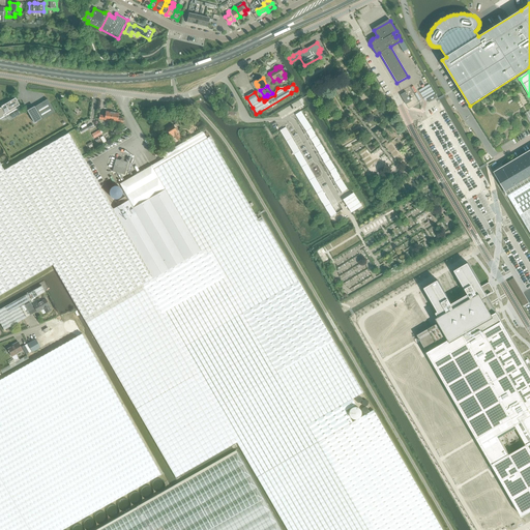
[(406,105),(412,101),(406,92),(401,95),(402,97),(403,97),(406,101),(405,102),(406,105)]
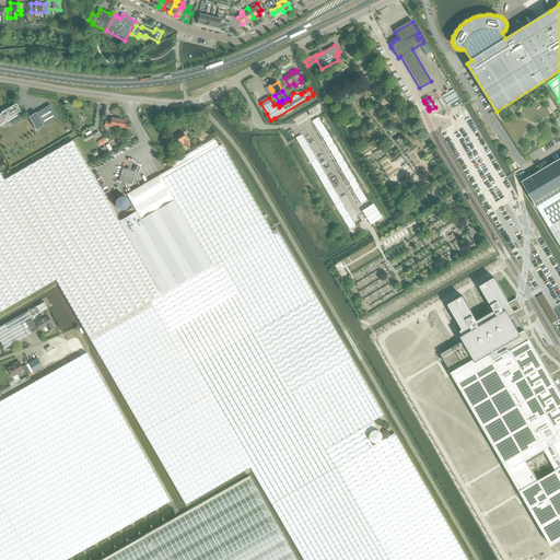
[(0,125),(0,126),(21,114),(14,105),(1,113),(2,113),(0,114),(0,125)]
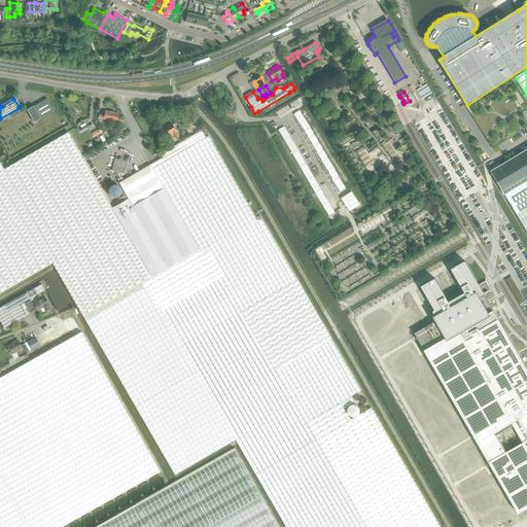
[(47,99),(46,99),(30,108),(31,109),(29,110),(28,109),(27,110),(34,123),(35,121),(36,120),(36,121),(55,111),(47,99)]
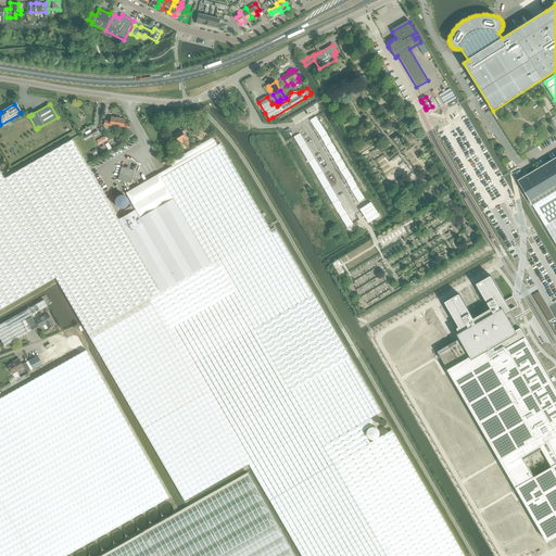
[(104,126),(117,127),(118,118),(111,117),(110,122),(104,121),(104,126)]
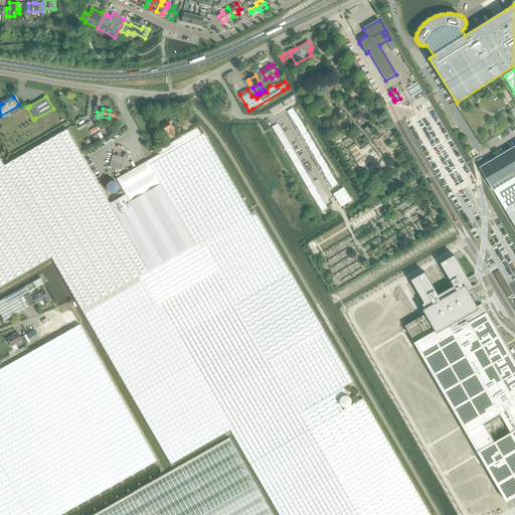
[(116,111),(110,110),(109,118),(120,120),(121,116),(116,115),(116,111)]
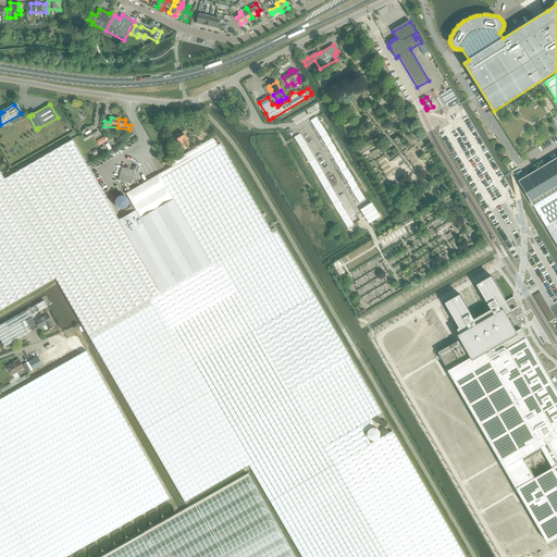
[(96,135),(96,136),(99,134),(98,131),(93,134),(84,137),(85,140),(96,135)]
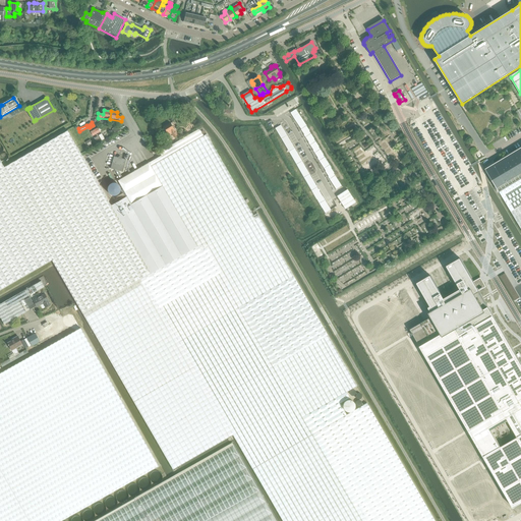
[(174,137),(178,135),(170,123),(167,125),(166,125),(164,126),(164,127),(163,127),(169,136),(172,134),(174,137)]
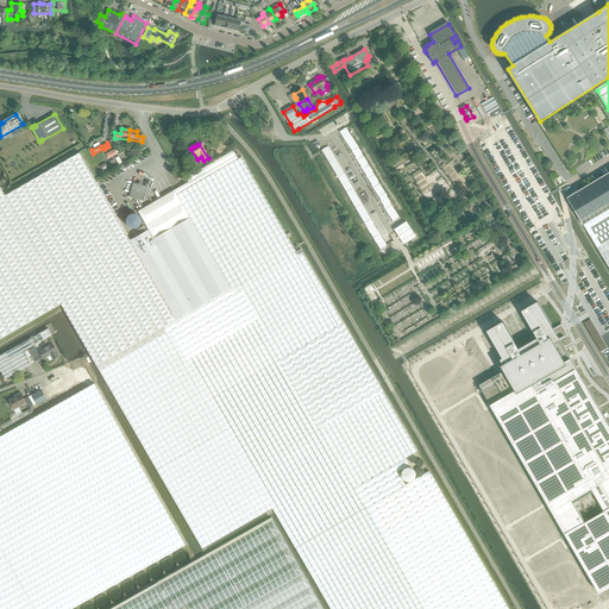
[(322,150),(330,163),(336,159),(328,146),(322,150)]
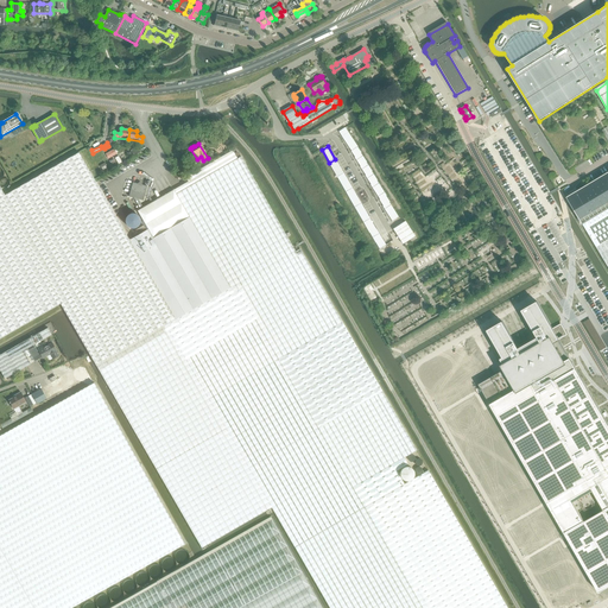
[(114,149),(106,154),(108,159),(116,154),(114,149)]
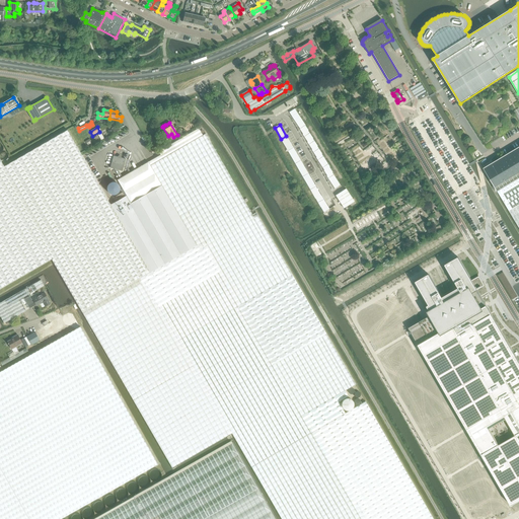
[(0,159),(0,289),(52,260),(172,467),(232,433),(281,518),(433,518),(365,401),(345,414),(339,402),(348,396),(345,390),(356,384),(308,303),(278,249),(256,213),(252,215),(205,134),(203,135),(199,129),(158,151),(161,155),(148,162),(197,245),(172,260),(150,273),(110,205),(67,130),(4,166),(0,159)]
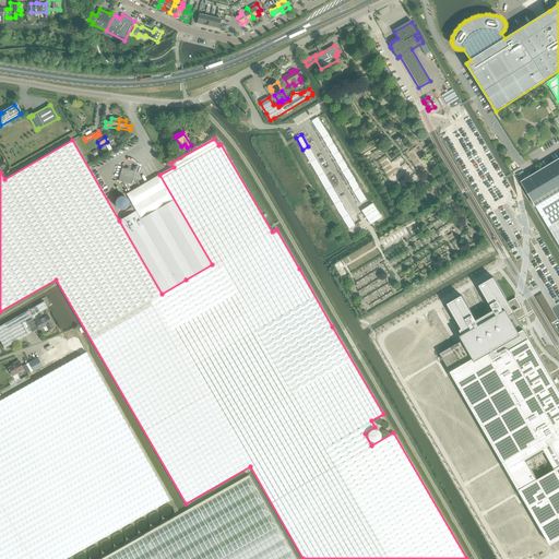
[(558,158),(521,181),(535,205),(558,191),(558,158)]
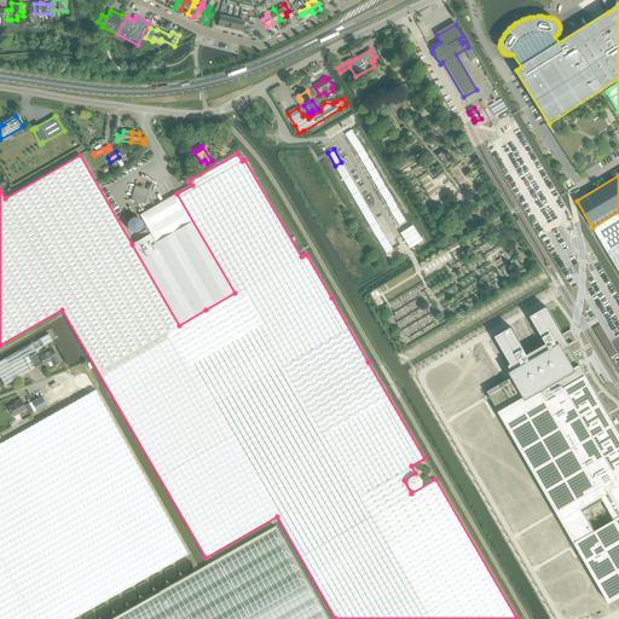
[(136,186),(132,201),(137,202),(142,203),(146,204),(150,190),(145,189),(140,187),(136,186)]
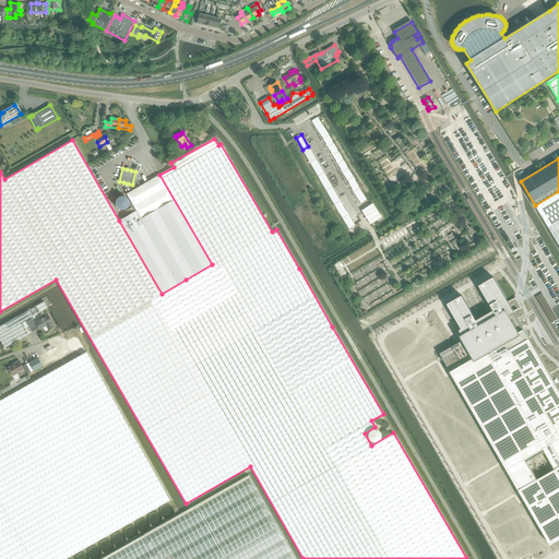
[(135,211),(119,221),(162,294),(186,280),(212,264),(159,175),(132,191),(128,183),(123,182),(129,192),(127,193),(135,211)]
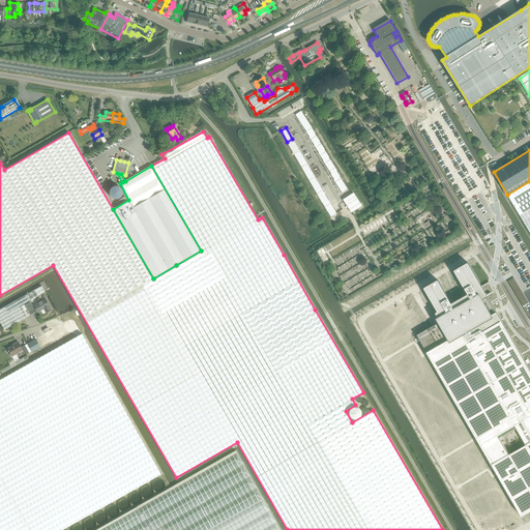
[(529,181),(507,195),(529,232),(529,181)]
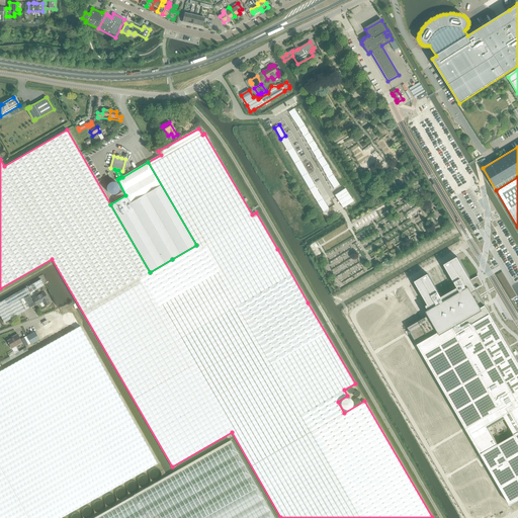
[(343,208),(353,201),(345,188),(335,195),(343,208)]
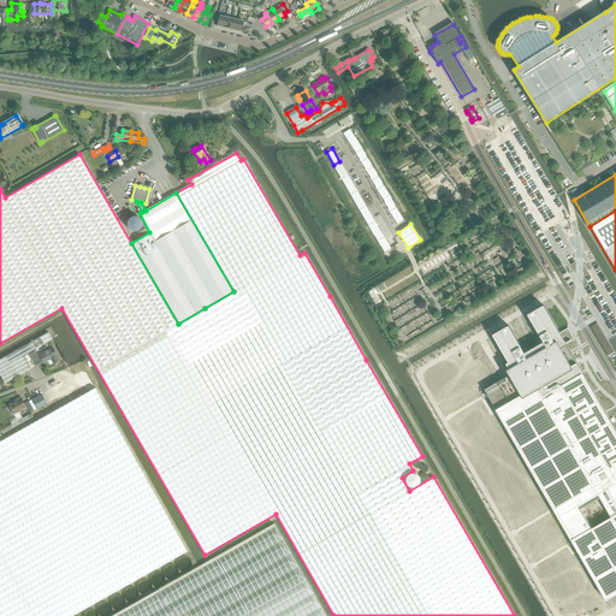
[(513,373),(485,389),(606,600),(615,594),(615,430),(566,343),(570,341),(572,339),(573,338),(573,337),(572,336),(562,332),(561,332),(560,333),(544,306),(543,306),(528,314),(528,315),(544,343),(525,354),(509,326),(508,326),(493,335),(493,336),(509,362),(507,363),(507,365),(513,373)]
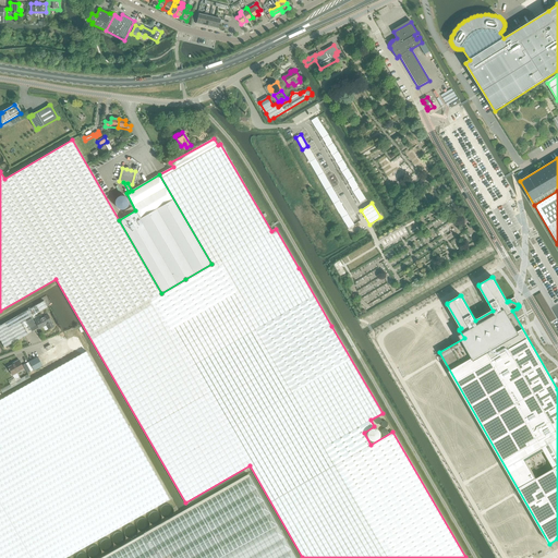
[(44,301),(0,325),(0,339),(4,348),(28,335),(21,322),(25,319),(32,316),(47,307),(44,301)]
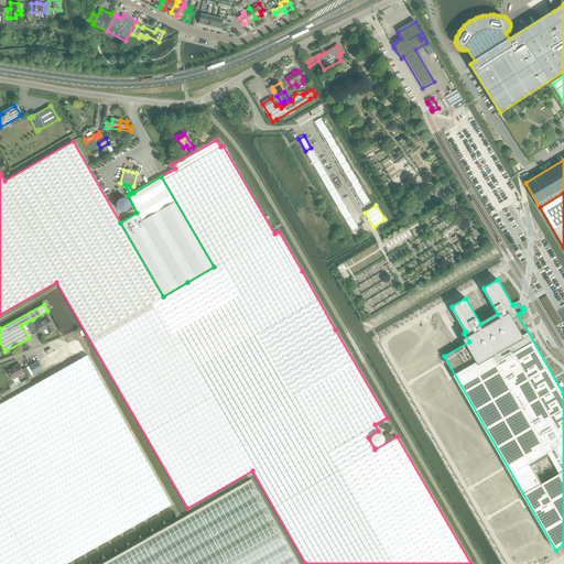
[(32,320),(25,323),(29,328),(32,327),(35,334),(40,332),(40,333),(46,328),(50,334),(54,331),(52,326),(53,326),(49,318),(36,325),(35,326),(32,320)]
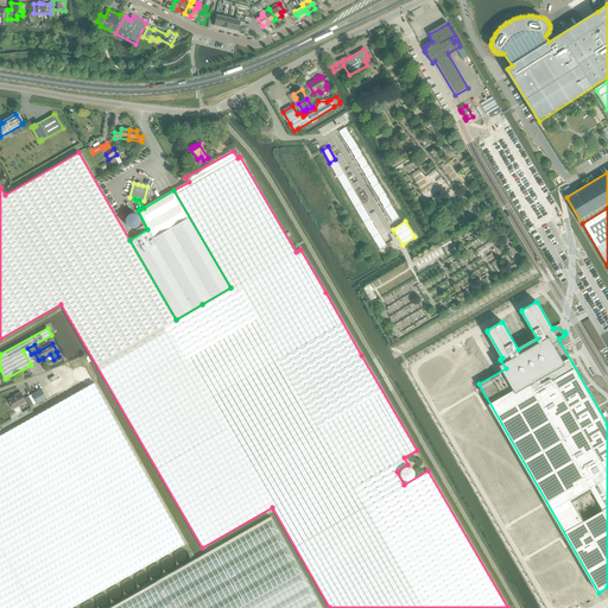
[(0,607),(69,607),(185,544),(94,382),(0,435),(0,607)]
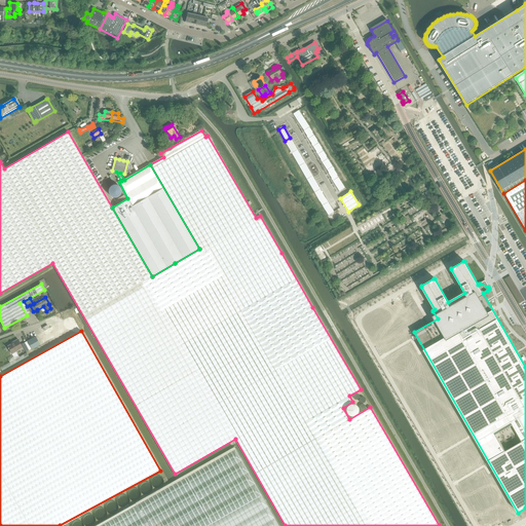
[(32,350),(41,345),(36,336),(28,341),(32,349),(32,350)]
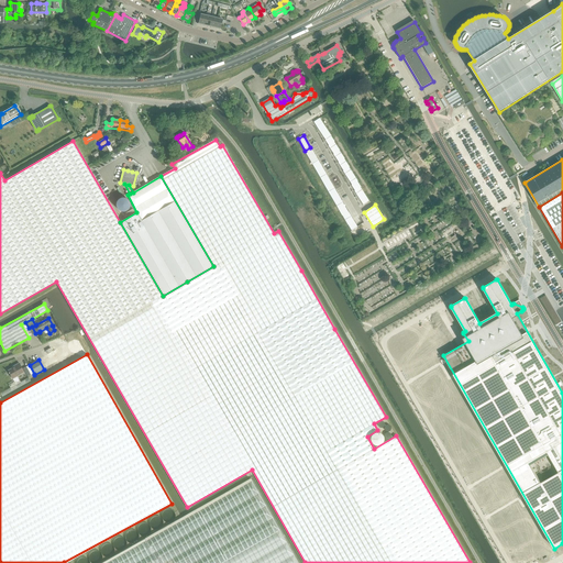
[(12,379),(24,373),(19,364),(15,366),(15,367),(8,371),(9,373),(9,374),(10,374),(12,379)]
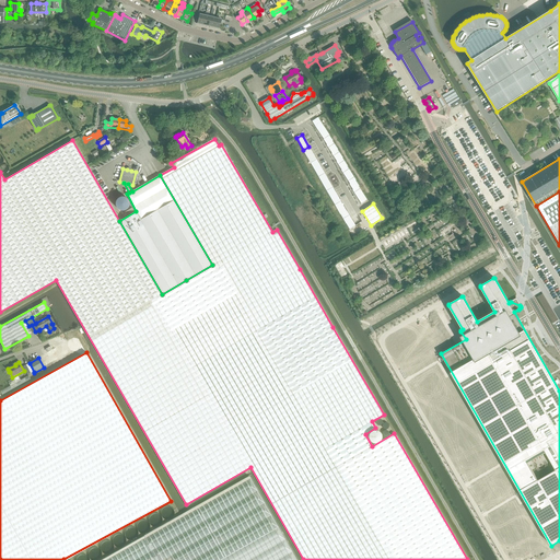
[(27,375),(34,372),(30,363),(23,366),(27,375)]
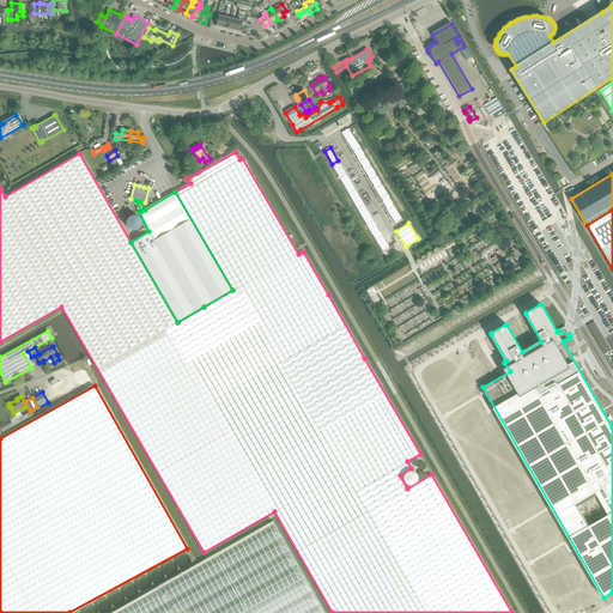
[(2,432),(32,416),(31,412),(17,419),(16,416),(10,419),(11,423),(0,429),(2,432)]
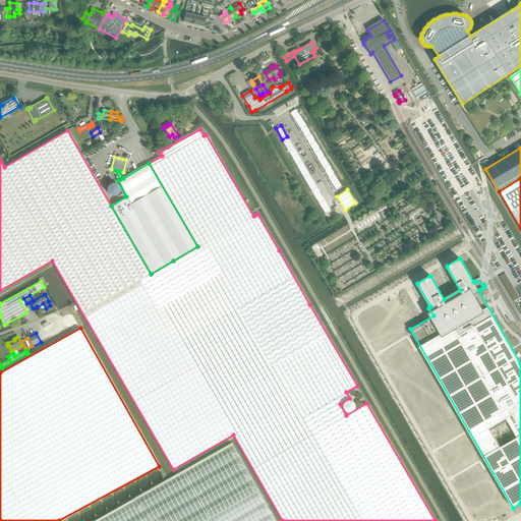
[(276,520),(232,443),(94,520),(276,520)]
